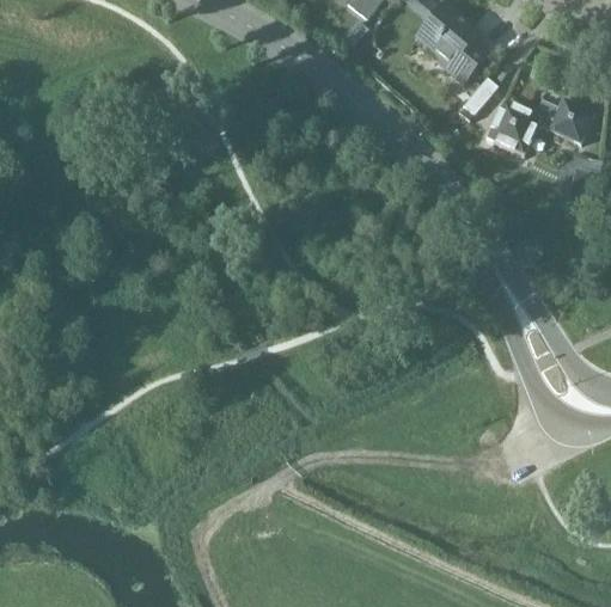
[(367,19),(382,0),(350,0),(348,4),(367,19)]
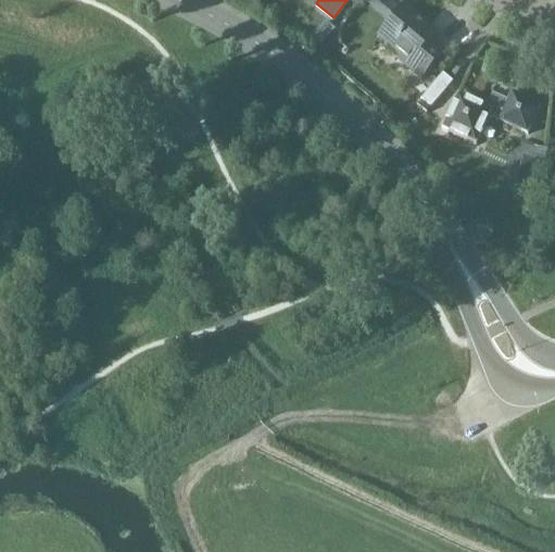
[(421,78),(448,49),(424,28),(429,23),(406,2),(377,35),(401,54),(398,58),(421,78)]
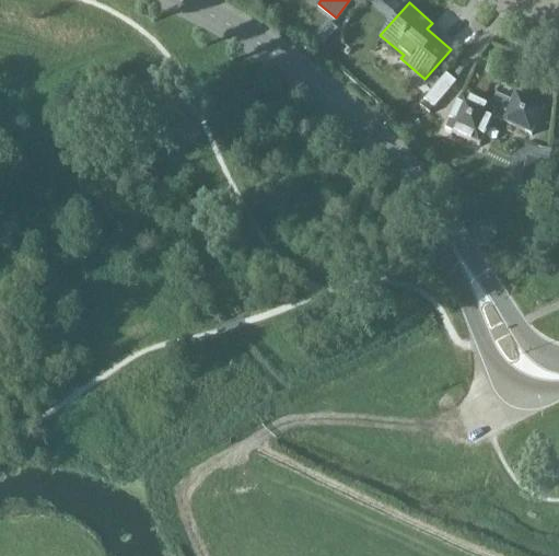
[(433,84),(441,76),(435,69),(428,80),(433,84)]
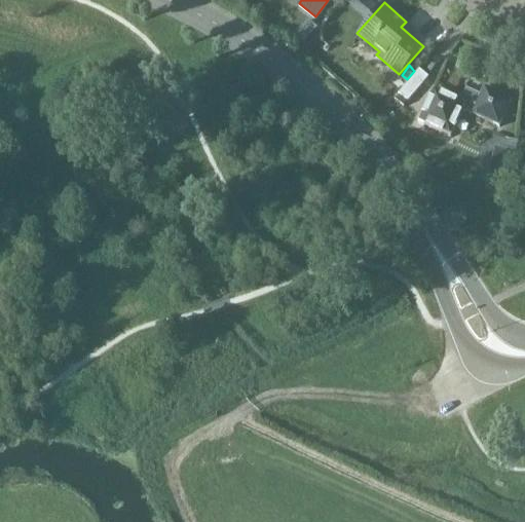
[(414,71),(407,79),(397,91),(406,100),(426,75),(417,68),(414,71)]
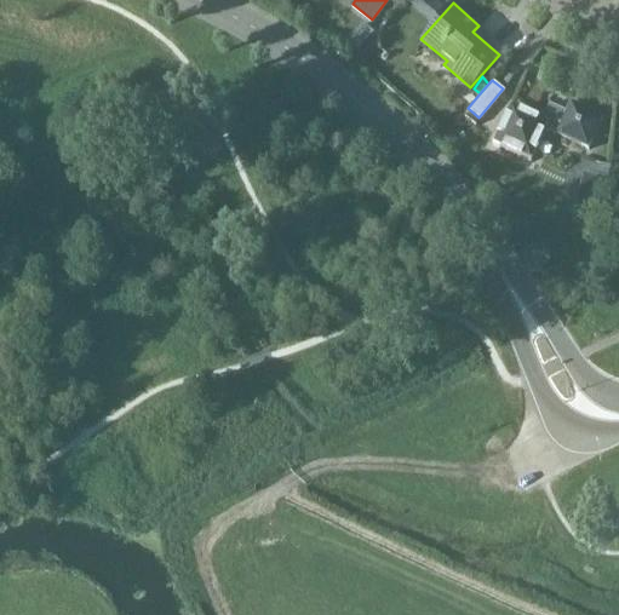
[(589,148),(603,114),(571,99),(562,115),(556,113),(559,107),(549,104),(543,119),(511,104),(492,142),(531,159),(545,127),(589,148)]
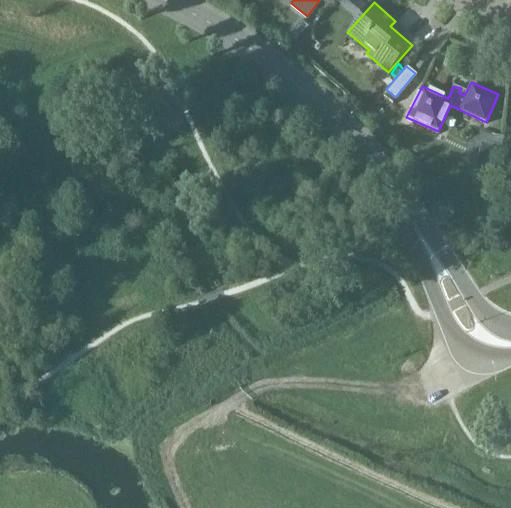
[(477,162),(474,173),(493,178),(496,166),(477,162)]
